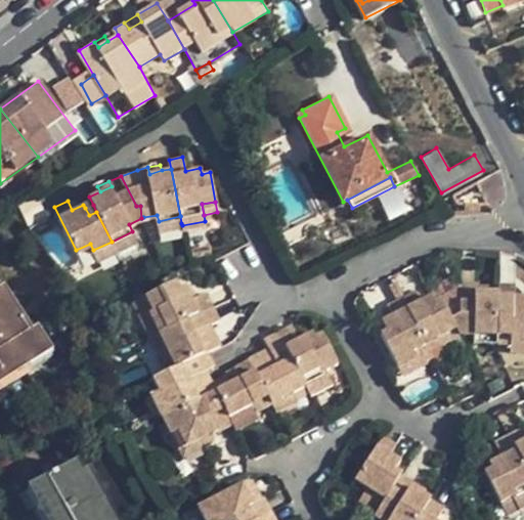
[(93,205),(85,208),(89,215),(96,212),(93,205)]
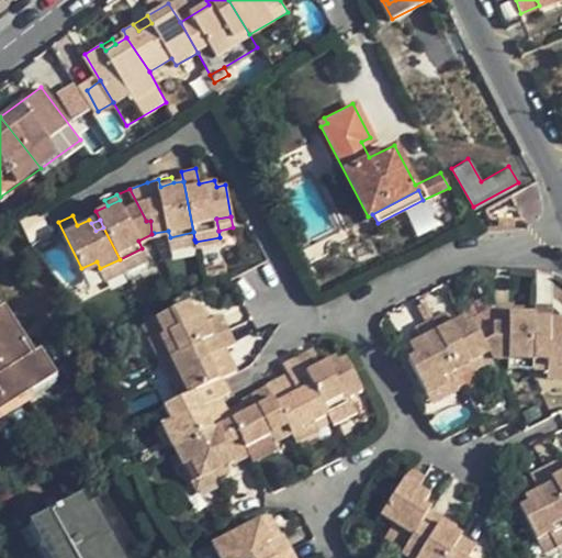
[(172,245),(194,240),(193,232),(170,237),(172,245)]
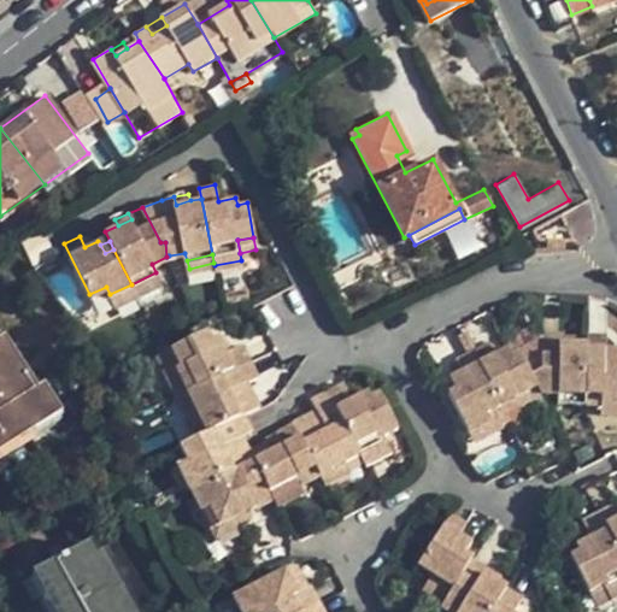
[(160,282),(156,272),(131,284),(136,294),(160,282)]
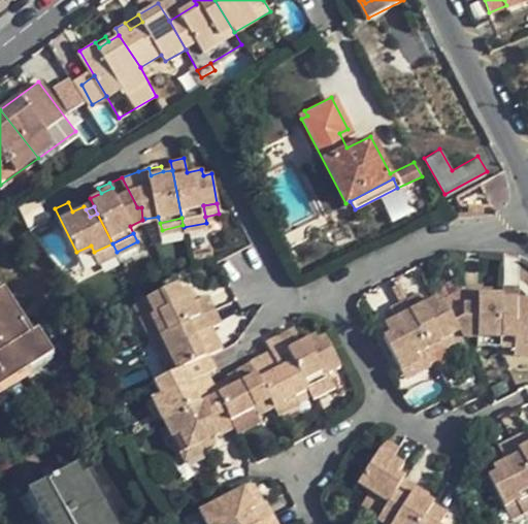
[(117,252),(112,243),(94,252),(98,260),(117,252)]
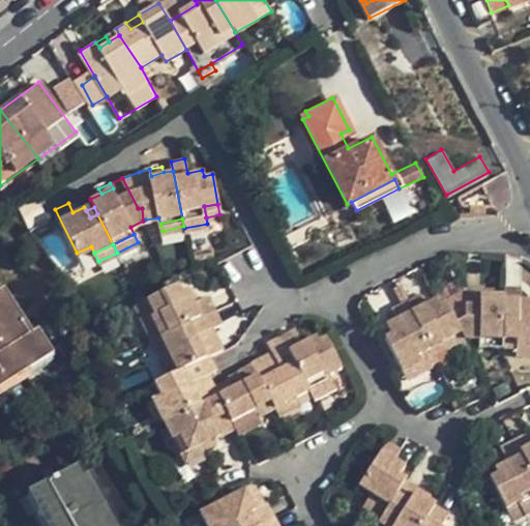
[(151,339),(164,331),(212,305),(206,293),(193,299),(186,288),(180,290),(176,283),(149,296),(154,309),(141,315),(151,339)]
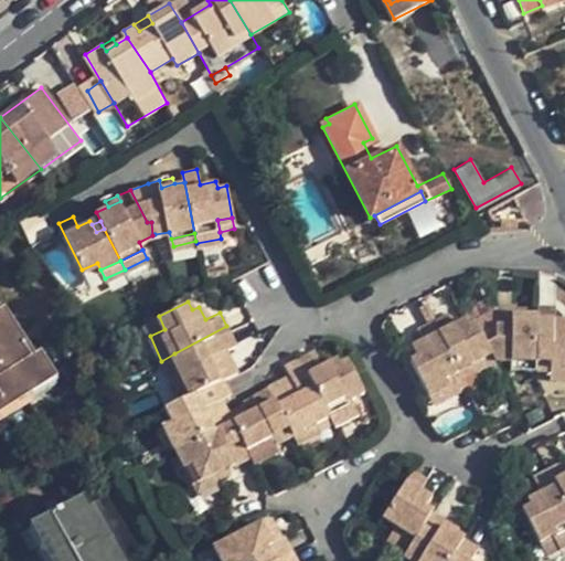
[(564,340),(564,341),(564,329),(564,325),(564,321),(553,320),(554,306),(539,305),(537,315),(536,359),(536,368),(548,369),(548,376),(564,377),(564,340)]
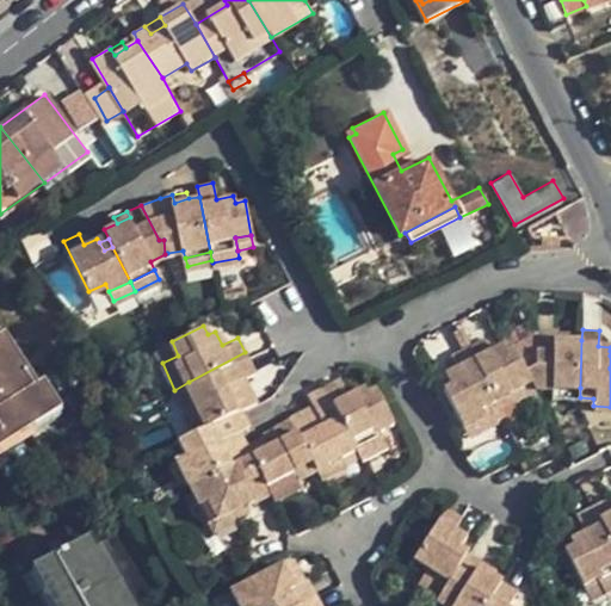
[(538,360),(526,368),(530,375),(536,385),(551,388),(580,388),(581,340),(569,340),(556,339),(556,332),(538,331),(538,360)]
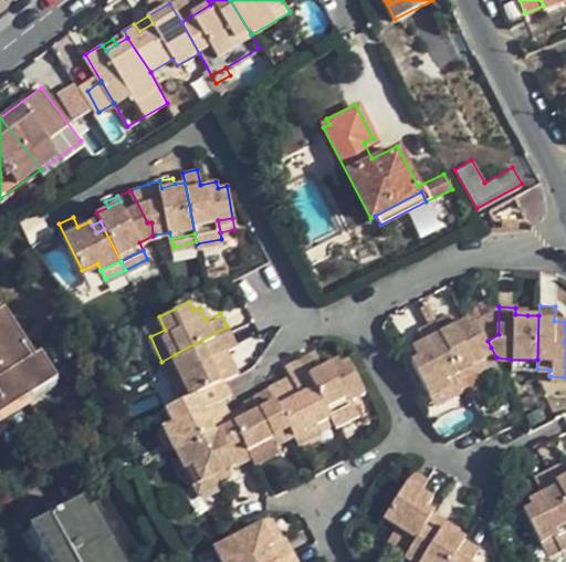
[(471,330),(467,322),(465,320),(454,325),(449,314),(433,322),(458,370),(472,362),(475,368),(496,357),(491,347),(488,341),(480,325),(471,330)]
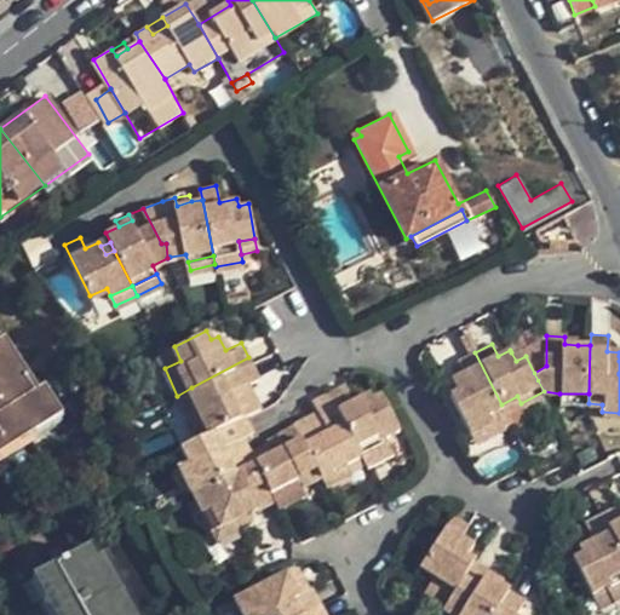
[(158,354),(165,368),(181,361),(174,346),(158,354)]
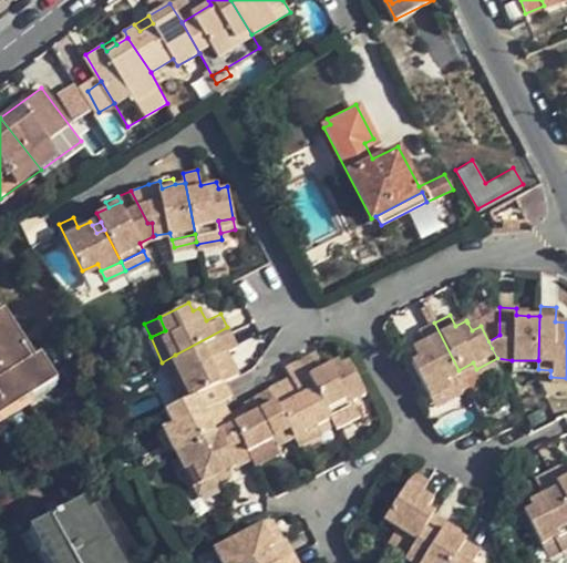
[(2,319),(0,319),(0,410),(43,382),(2,319)]
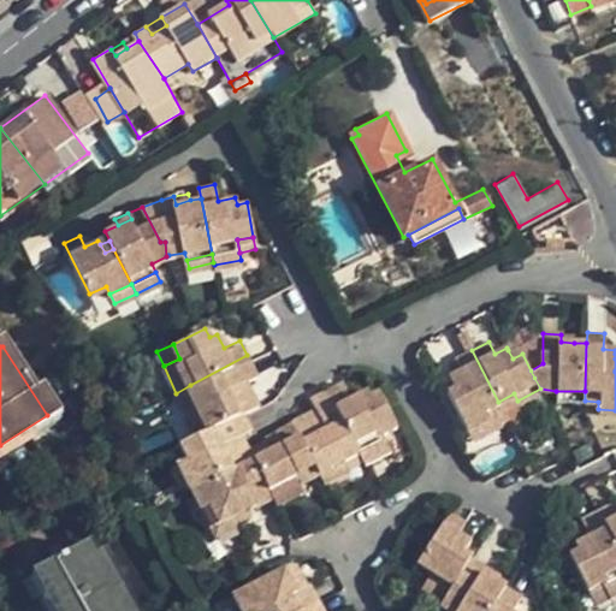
[(517,346),(508,350),(513,359),(522,354),(517,346)]
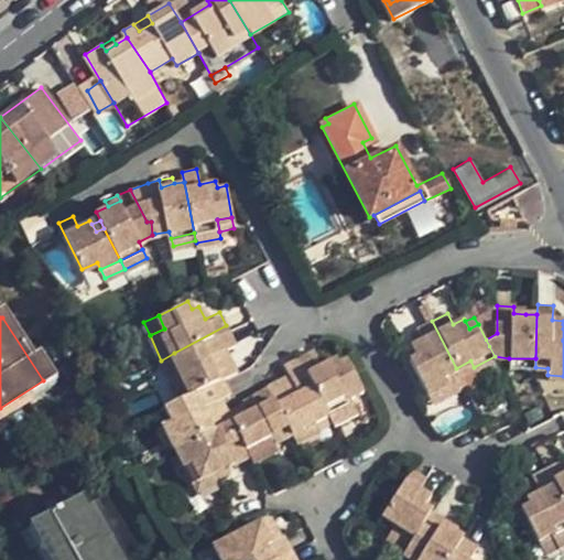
[(426,390),(446,381),(443,375),(456,368),(432,321),(419,327),(424,340),(411,345),(413,348),(418,355),(410,359),(426,390)]
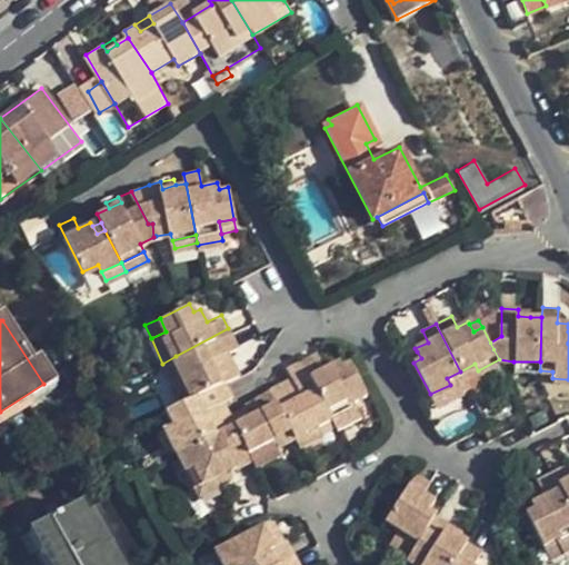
[(219,352),(228,346),(236,343),(228,328),(176,356),(181,369),(192,394),(229,376),(240,370),(235,358),(226,363),(219,352)]
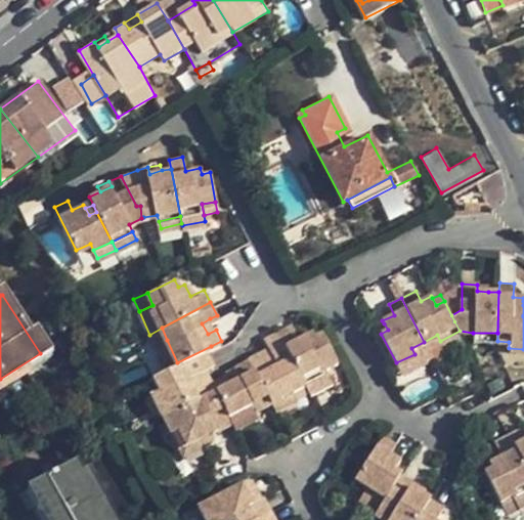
[(216,330),(210,318),(202,323),(208,334),(216,330)]
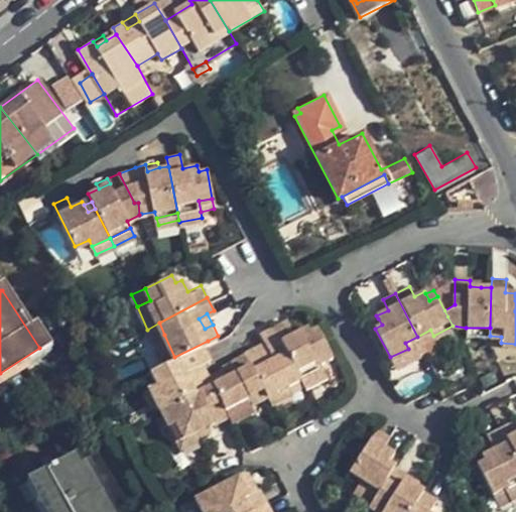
[(288,318),(275,326),(299,375),(304,385),(327,374),(320,361),(331,355),(315,329),(309,332),(306,327),(295,332),(288,318)]
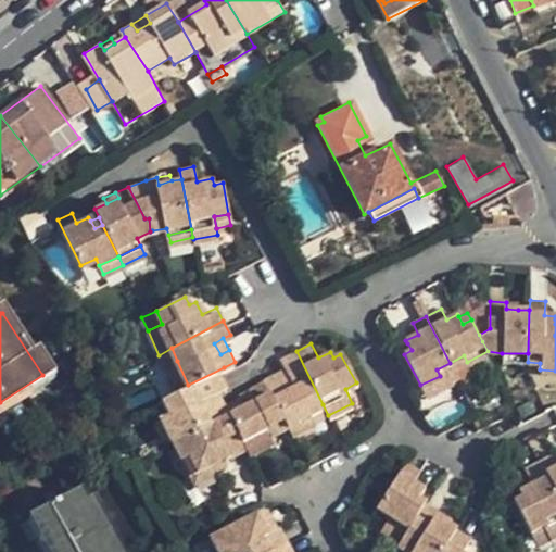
[(400,347),(404,354),(412,350),(407,343),(400,347)]
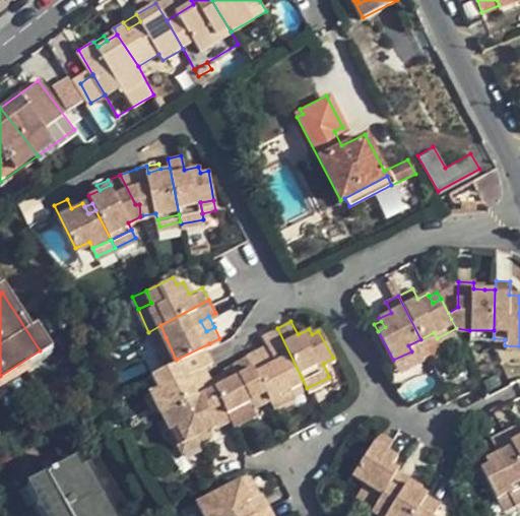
[(258,347),(247,352),(248,355),(268,395),(288,384),(302,378),(277,328),(263,335),(268,344),(272,351),(262,357),(258,348),(258,347)]
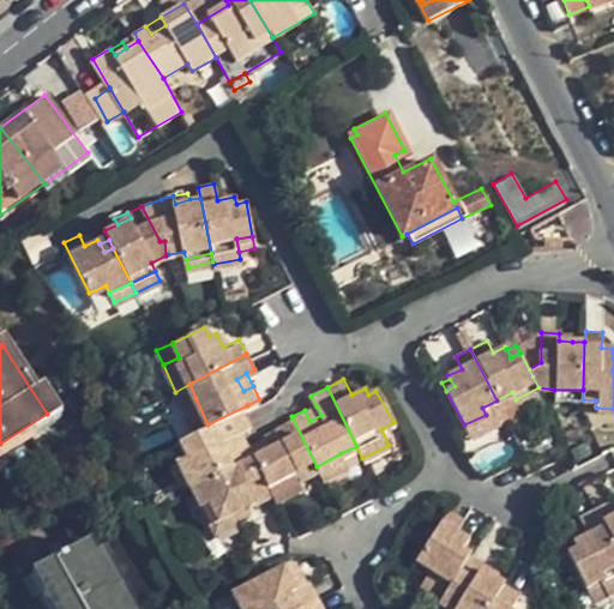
[(555,398),(583,399),(583,390),(554,390),(555,398)]
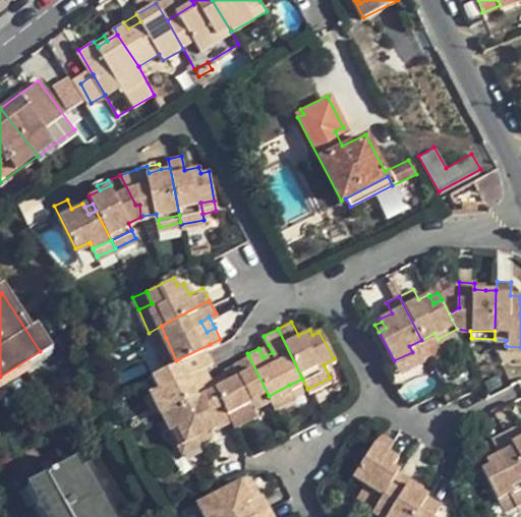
[(159,342),(169,364),(176,360),(166,338),(159,342)]
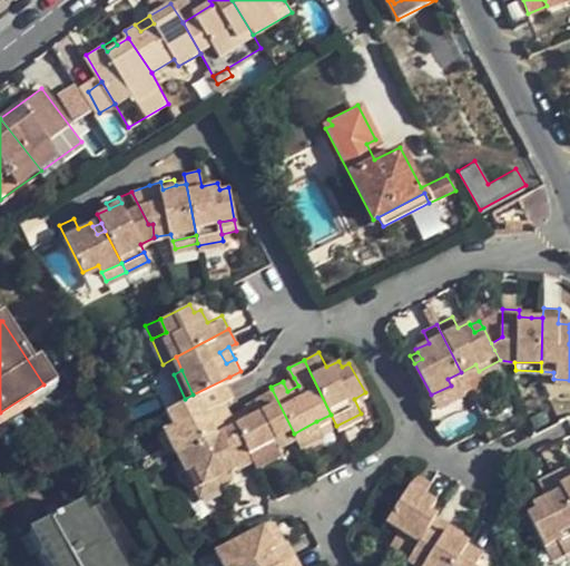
[(227,394),(236,390),(229,377),(193,394),(185,399),(174,405),(183,420),(194,445),(236,423),(239,421),(236,412),(234,408),(225,411),(218,400),(227,394)]
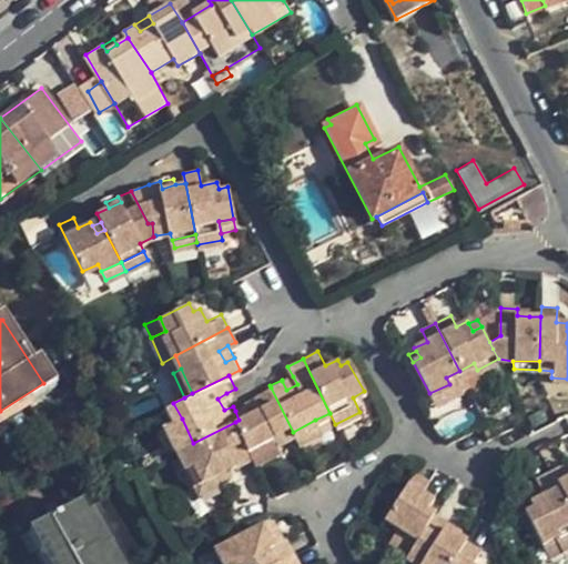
[(293,376),(282,381),(286,390),(297,384),(293,376)]
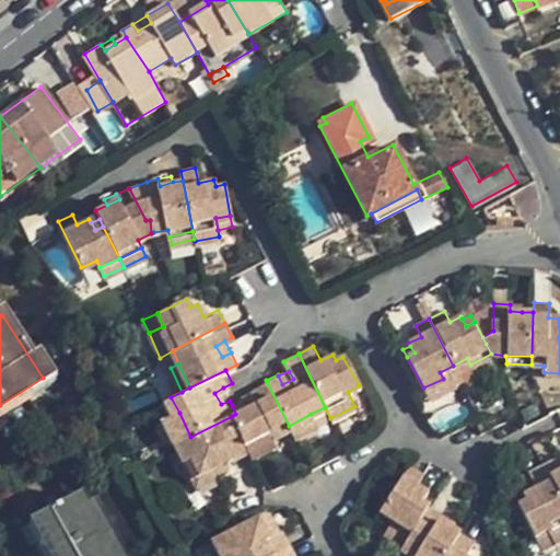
[(448,389),(443,379),(423,387),(430,397),(448,389)]
